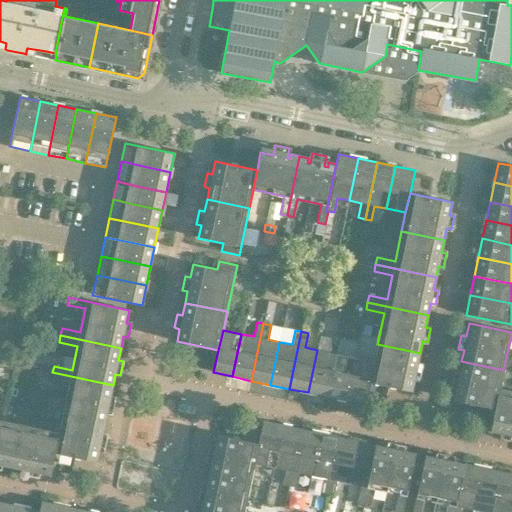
[(329,352),(317,350),(308,392),(327,397),(339,339),(332,338),(329,352)]
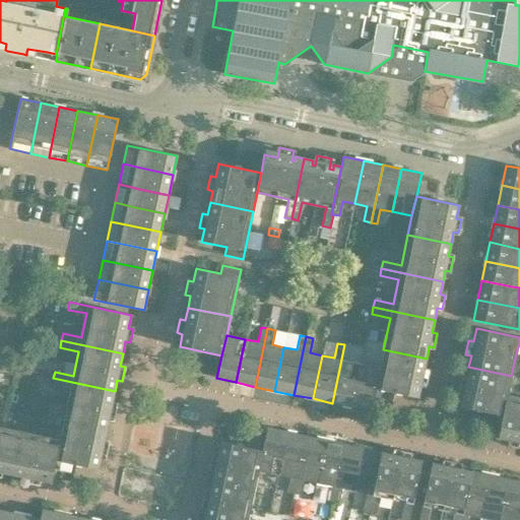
[(351,346),(344,344),(332,403),(350,406),(360,364),(348,361),(351,346)]
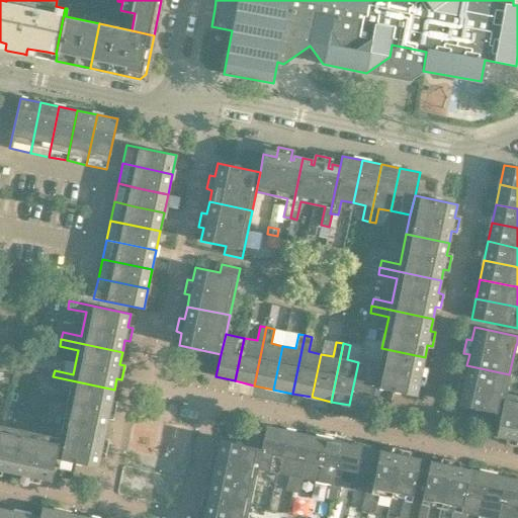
[(425,357),(381,348),(377,365),(378,365),(374,386),(416,396),(419,382),(424,383),(427,370),(422,369),(425,357)]
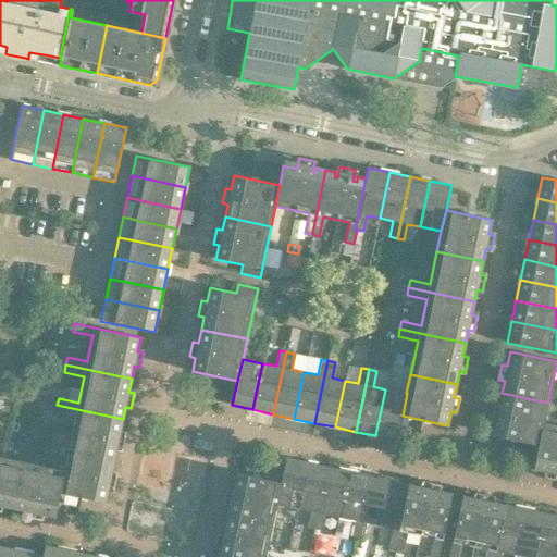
[(406,394),(385,390),(375,435),(397,441),(403,416),(407,393),(406,393),(406,394)]
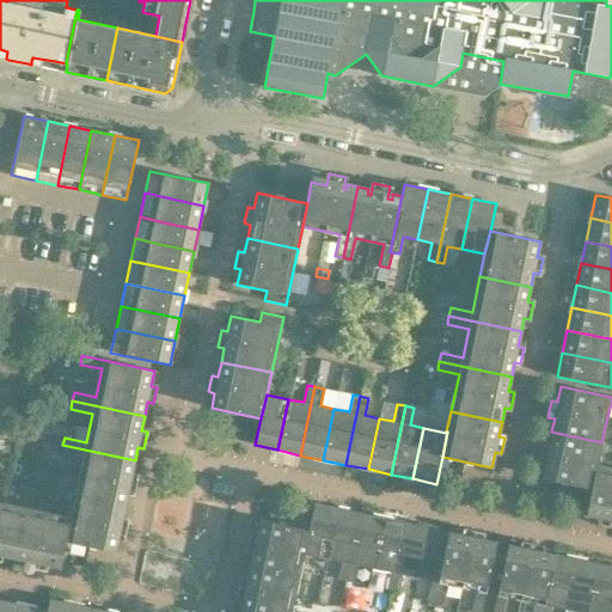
[(542,478),(591,489),(592,489),(597,464),(601,442),(551,432),(549,446),(542,445),(538,461),(545,463),(542,478)]
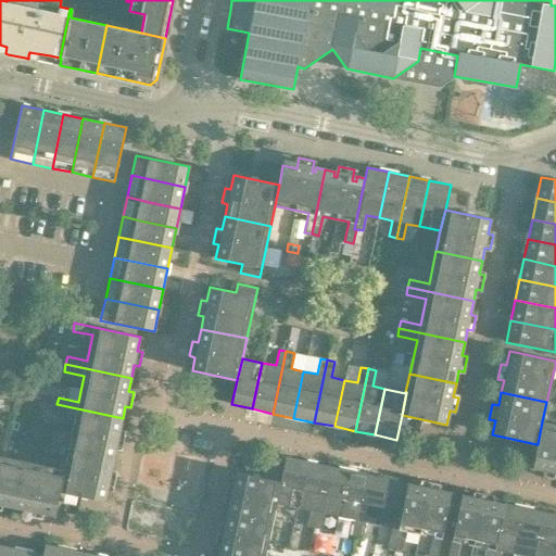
[(123,418),(57,404),(55,413),(75,417),(67,450),(114,459),(116,446),(122,449),(125,433),(119,432),(123,418)]
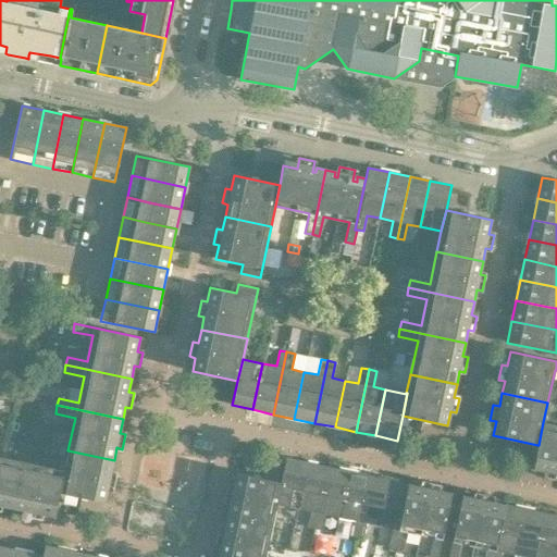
[(556,425),(543,423),(543,422),(539,445),(537,445),(534,463),(547,467),(545,478),(556,480),(556,425)]
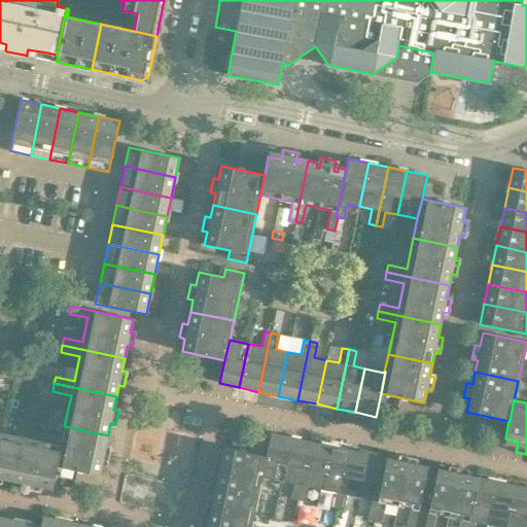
[(0,478),(12,481),(26,419),(19,417),(14,435),(0,432),(0,478)]
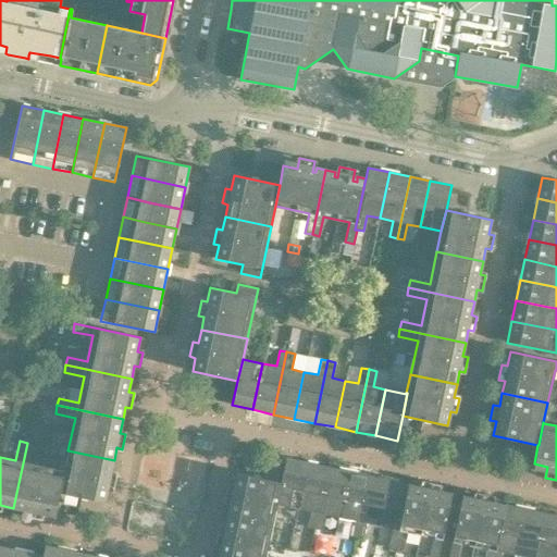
[(35,444),(27,443),(13,508),(26,510),(24,517),(39,520),(40,514),(54,517),(60,493),(60,492),(64,470),(63,470),(63,471),(31,463),(35,444)]
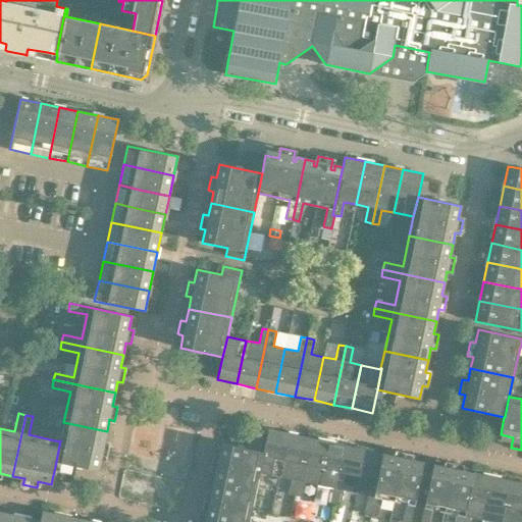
[(107,431),(63,422),(59,440),(60,440),(56,461),(56,462),(98,471),(101,458),(106,459),(109,445),(104,444),(107,431)]
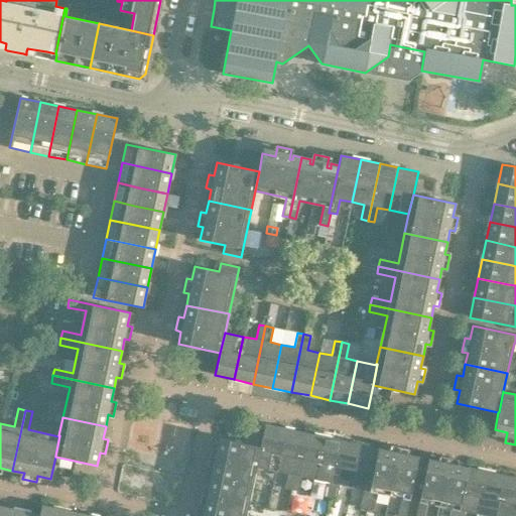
[(213,465),(210,477),(253,485),(257,467),(275,471),(284,428),(278,427),(277,431),(264,429),(260,446),(219,437),(216,450),(211,449),(208,464),(213,465)]
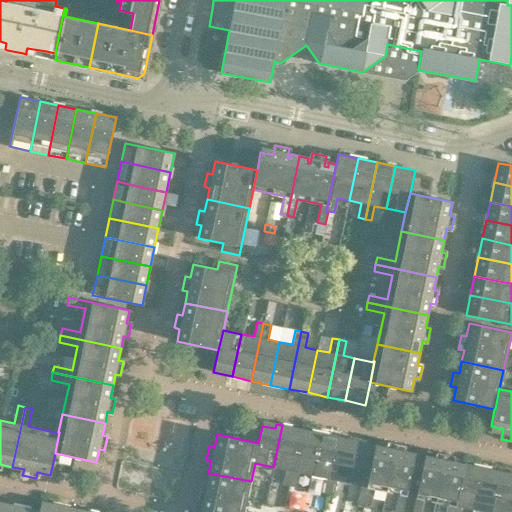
[(301,429),(282,425),(273,467),(285,470),(282,485),(289,486),(301,429)]
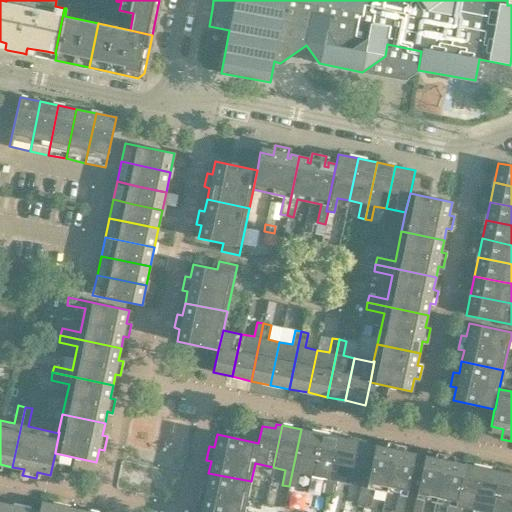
[(320,433),(301,429),(289,486),(296,487),(299,473),(311,476),(320,433)]
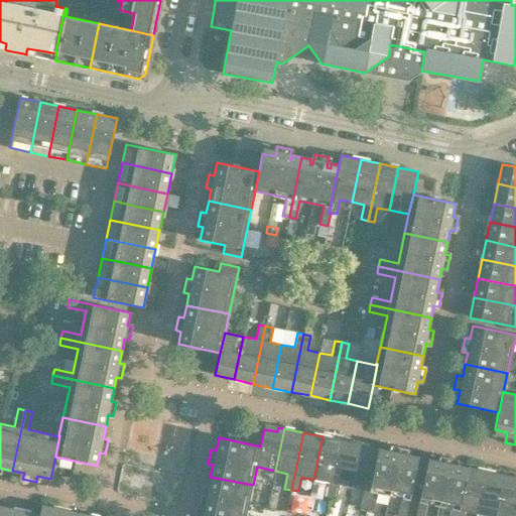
[(342,440),(323,436),(313,480),(326,482),(323,497),(330,498),(342,440)]
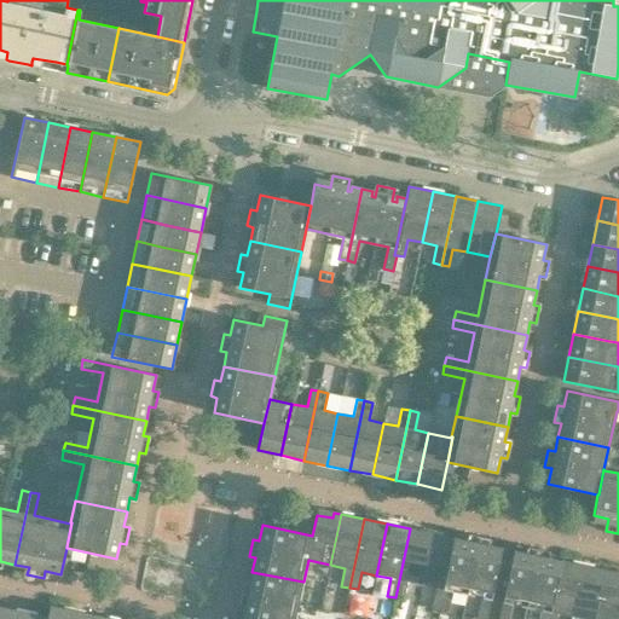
[(432,533),(410,528),(395,597),(404,599),(408,582),(421,584),(432,533)]
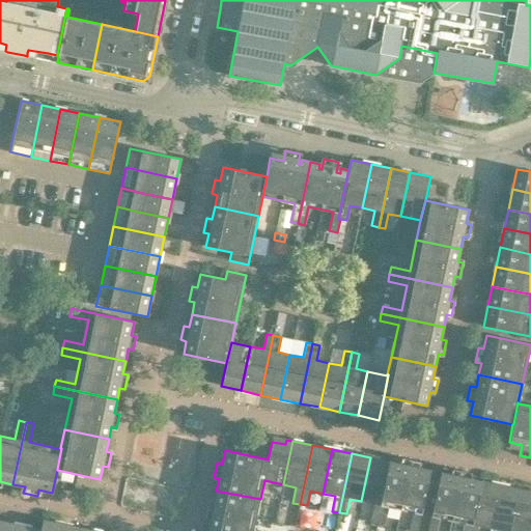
[(391,462),(370,457),(361,501),(373,504),(369,523),(378,525),(389,466),(390,467),(391,462)]
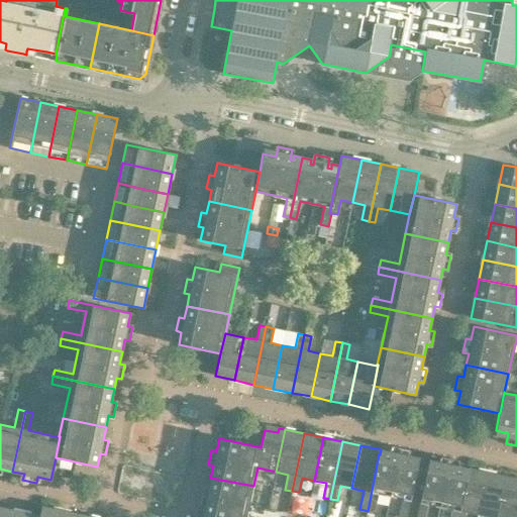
[(393,446),(392,451),(381,449),(380,454),(379,453),(368,511),(374,512),(378,494),(402,499),(398,516),(406,516),(412,491),(417,492),(422,468),(417,467),(419,457),(406,454),(407,449),(393,446)]
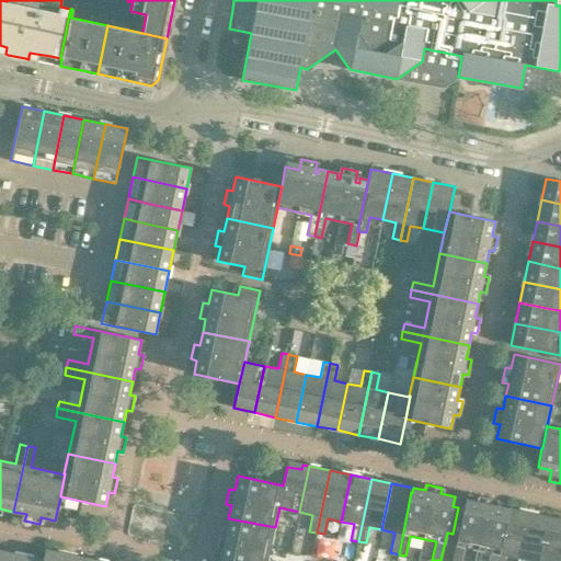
[(466,499),(465,504),(464,508),(458,507),(453,534),(458,535),(451,560),(460,560),(464,547),(490,553),(488,560),(495,560),(506,513),(505,513),(506,507),(494,504),(495,500),(481,496),(480,502),(466,499)]
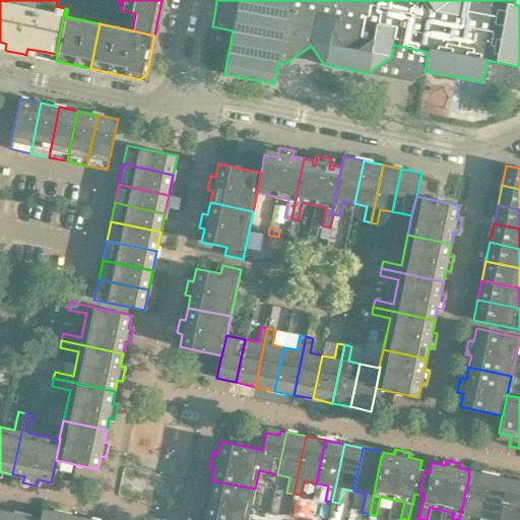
[(469,470),(468,475),(469,475),(459,519),(467,519),(468,516),(480,518),(490,474),(469,470)]
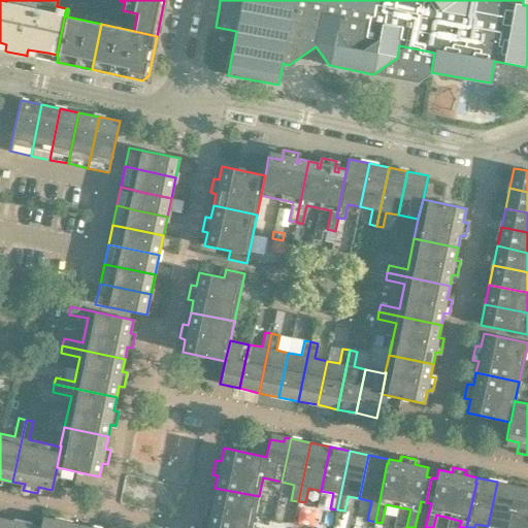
[(506,527),(517,486),(502,484),(497,482),(488,526),(496,527),(506,527)]
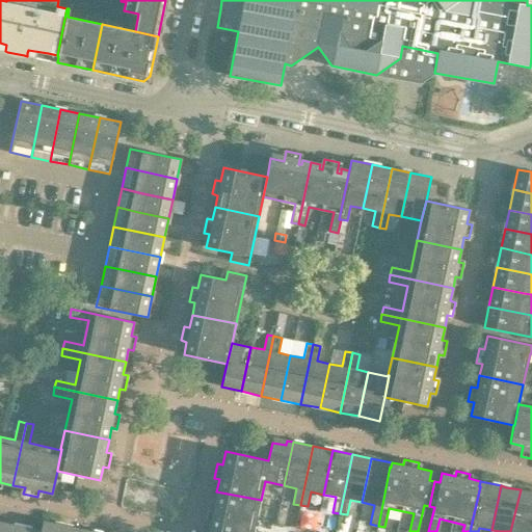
[(531,531),(531,529),(531,491),(521,489),(510,531),(531,531)]
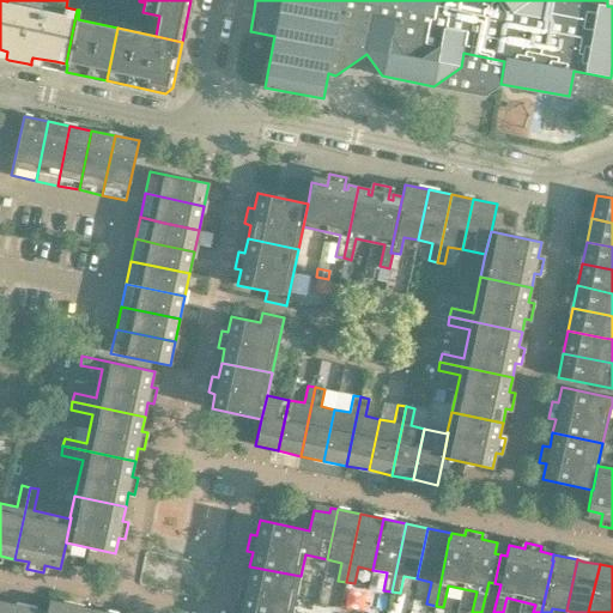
[(293,612),(292,612),(301,576),(249,566),(247,581),(241,580),(237,596),(243,598),(241,610),(255,612),(293,612)]
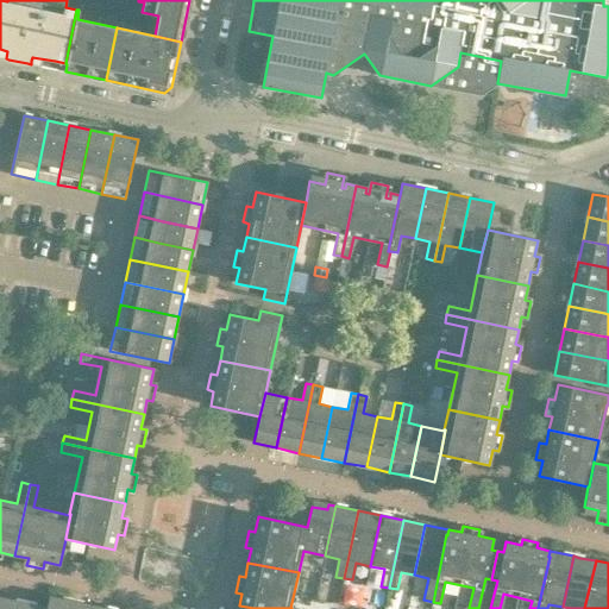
[(49,596),(46,608),(70,608),(73,601),(49,596)]
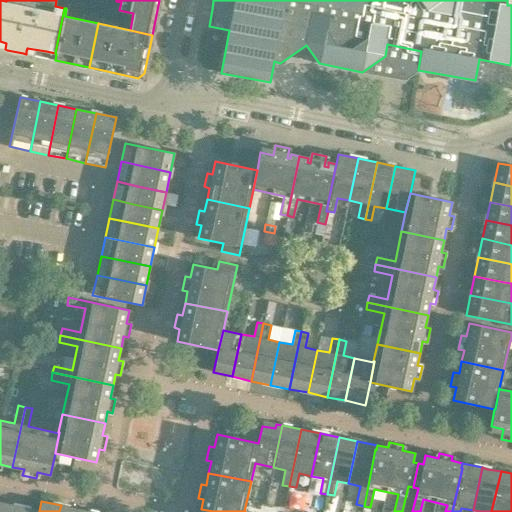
[(19,511),(20,507),(3,503),(0,511),(19,511)]
